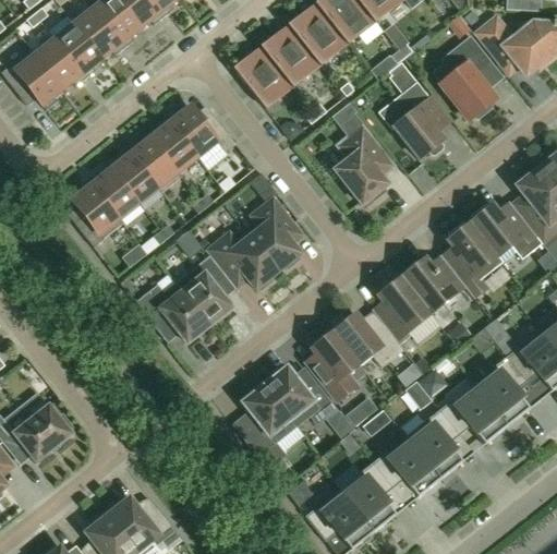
[(141,26),(119,0),(101,0),(94,7),(125,46),(135,38),(131,34),(141,26)]
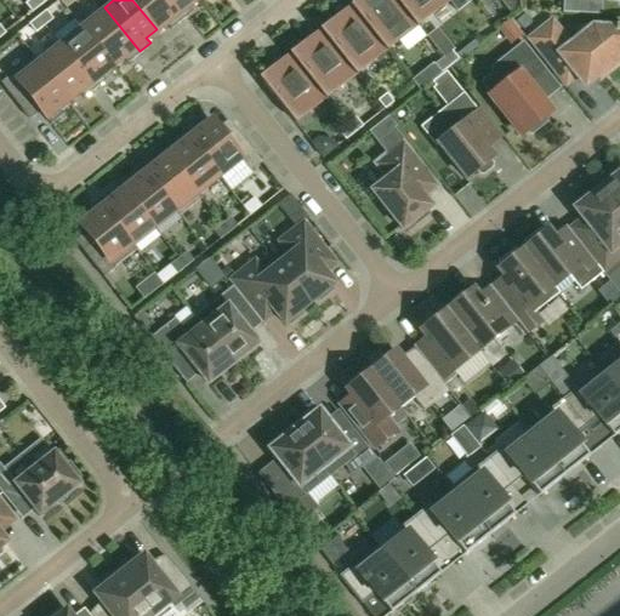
[(182,17),(168,0),(132,0),(157,29),(168,21),(171,26),(182,17)]
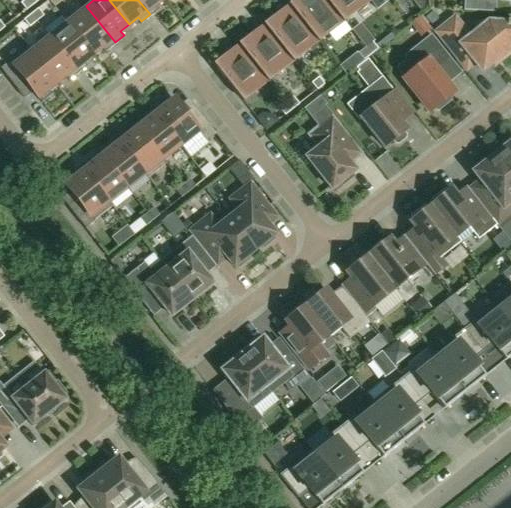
[(138,0),(150,14),(159,7),(156,3),(159,0),(138,0)]
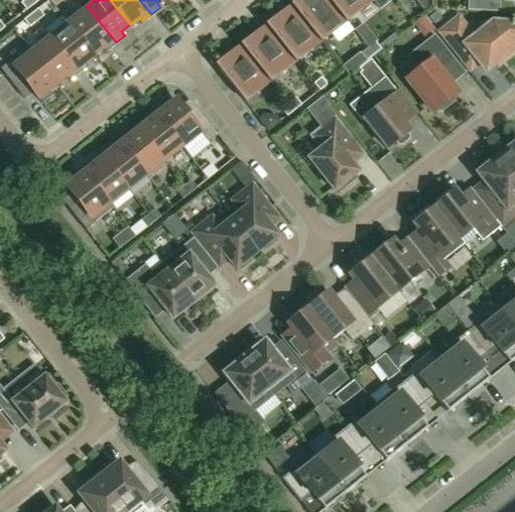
[(322,38),(347,18),(332,0),(295,0),(292,3),(295,6),(296,6),(322,38)]
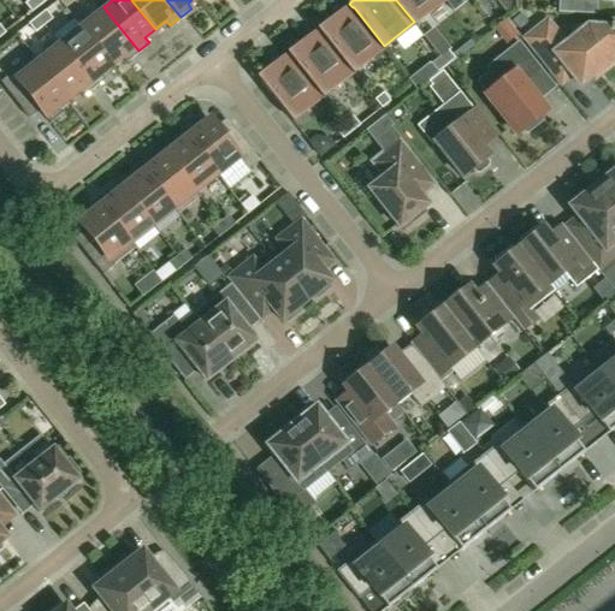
[(396,0),(414,22),(441,0),(396,0)]
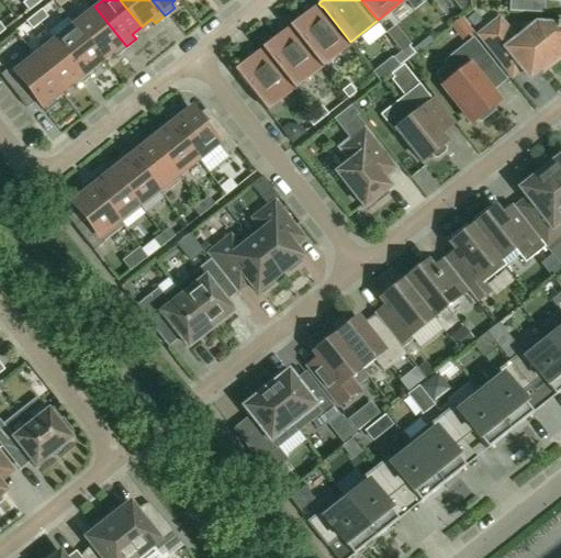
[(462,10),(471,3),(470,0),(457,0),(456,1),(462,10)]
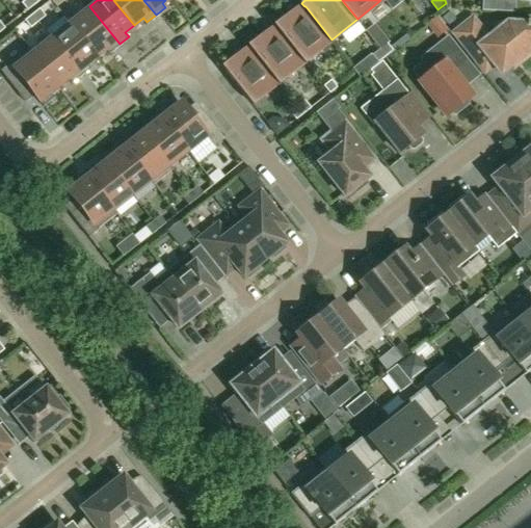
[(482,0),(482,7),(515,9),(516,0),(482,0)]
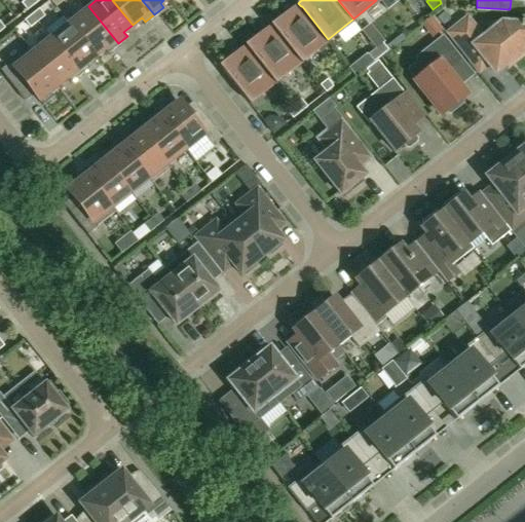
[(32,11),(38,19),(45,13),(39,6),(32,11)]
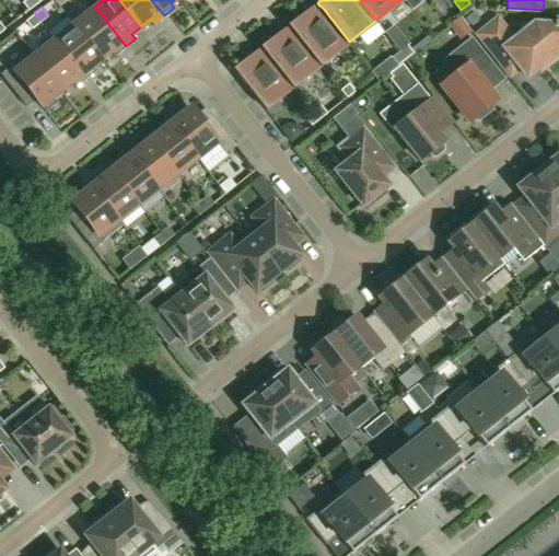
[(126,46),(94,7),(74,23),(102,57),(112,49),(115,55),(126,46)]
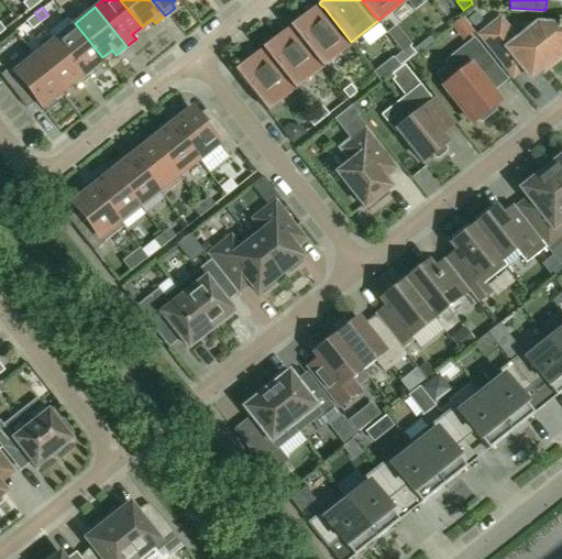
[(323,63),(351,42),(323,7),(322,7),(316,12),(312,8),(291,24),(295,29),(296,29),(323,63)]
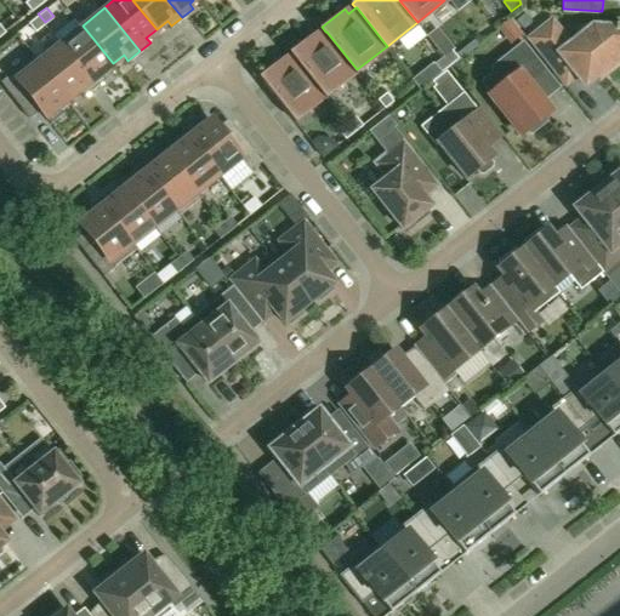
[(45,22),(38,13),(29,21),(37,29),(45,22)]
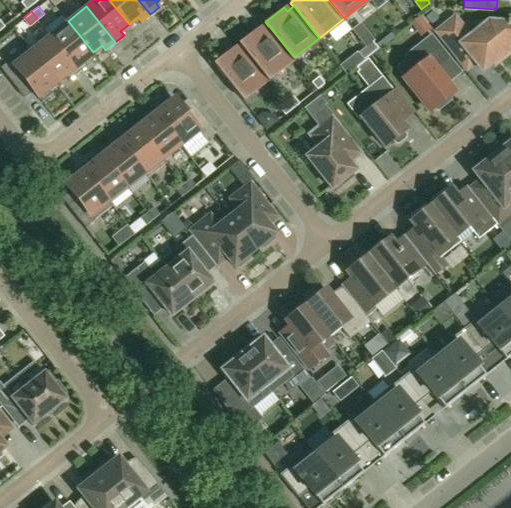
[(431,26),(421,13),(412,20),(422,32),(431,26)]
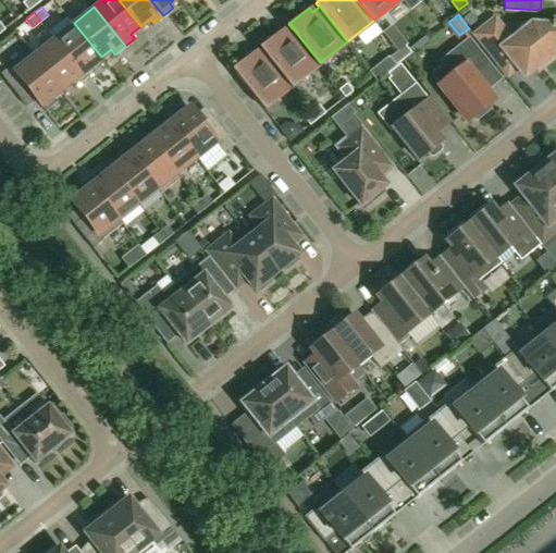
[(486,23),(473,33),(496,63),(508,53),(524,74),(546,57),(550,60),(555,54),(555,24),(555,21),(552,21),(552,23),(532,22),(513,37),(508,32),(498,38),(486,23)]
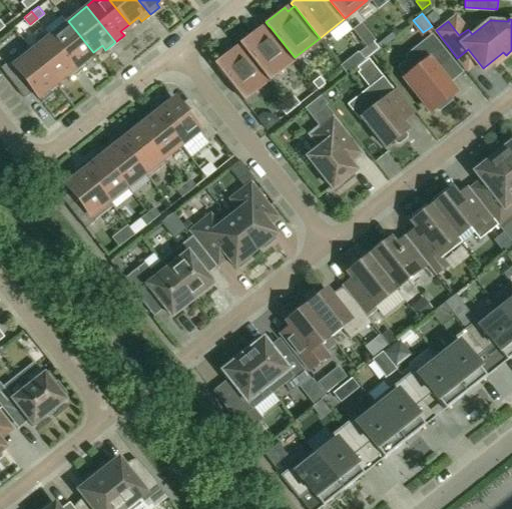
[(93,52),(68,21),(50,35),(79,71),(88,64),(84,59),(93,52)]
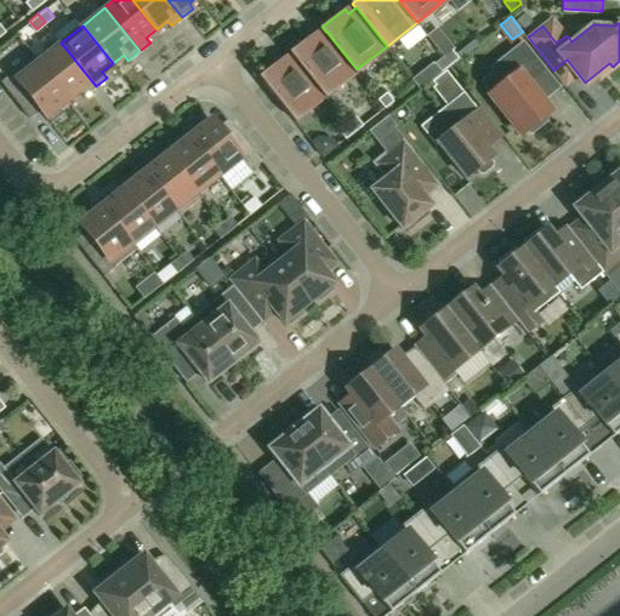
[(437,26),(427,33),(444,53),(450,63),(458,57),(450,49),(453,47),(454,46),(437,26)]
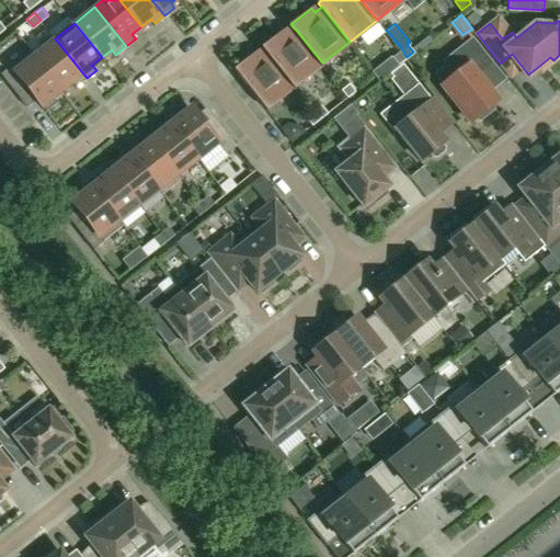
[(295,84),(322,63),(295,29),(294,29),(287,34),(284,30),(263,46),(266,50),(267,50),(295,84)]
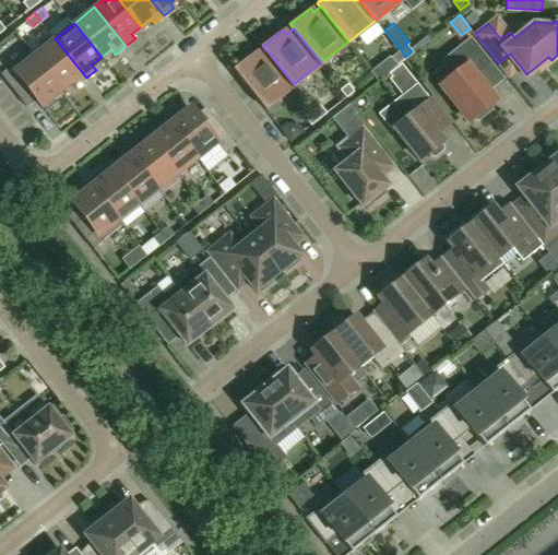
[(490,103),(496,98),(474,72),(489,60),(471,36),(459,46),(456,72),(441,83),(470,119),(475,115),(476,117),(479,117),(491,107),(493,105),(490,103)]
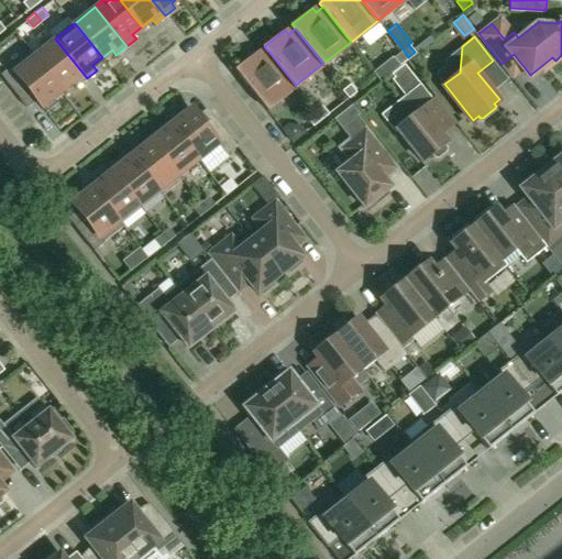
[(55,39),(36,54),(63,88),(73,80),(77,86),(87,78),(55,39)]
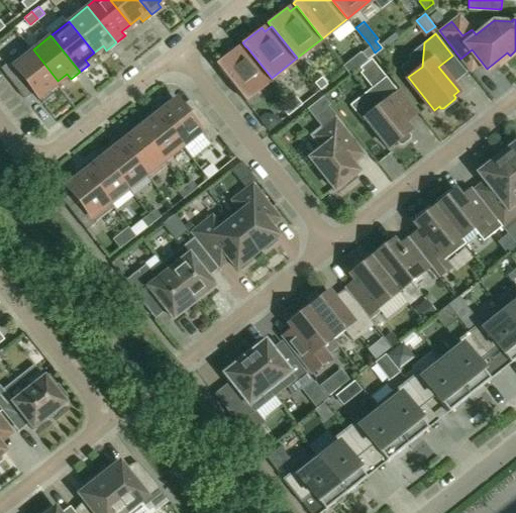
[(370,44),(362,50),(368,58),(375,53),(370,44)]
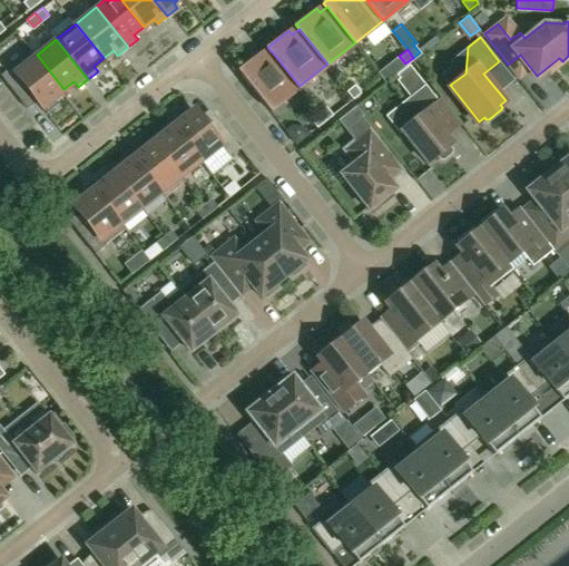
[(64,89),(37,55),(33,50),(12,66),(12,65),(1,74),(17,93),(27,85),(47,111),(58,103),(55,97),(64,89)]
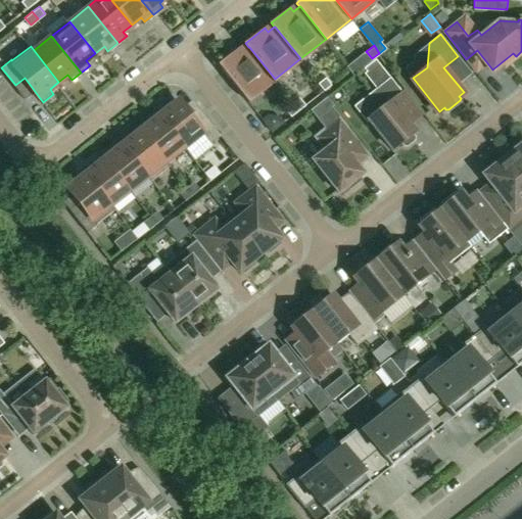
[(248,100),(275,79),(249,47),(248,47),(242,52),(239,48),(220,63),(248,100)]
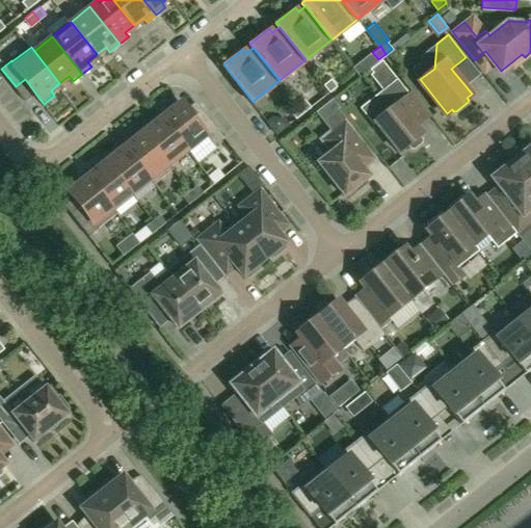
[(338,84),(332,77),(324,83),(329,90),(338,84)]
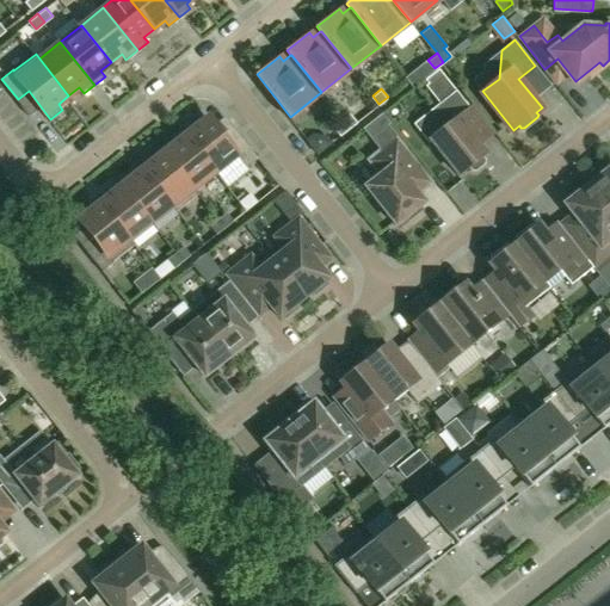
[(456,88),(417,119),(460,173),(469,165),(472,168),(476,168),(485,162),(485,158),(482,154),(486,152),(475,140),(488,129),(476,113),(456,88)]
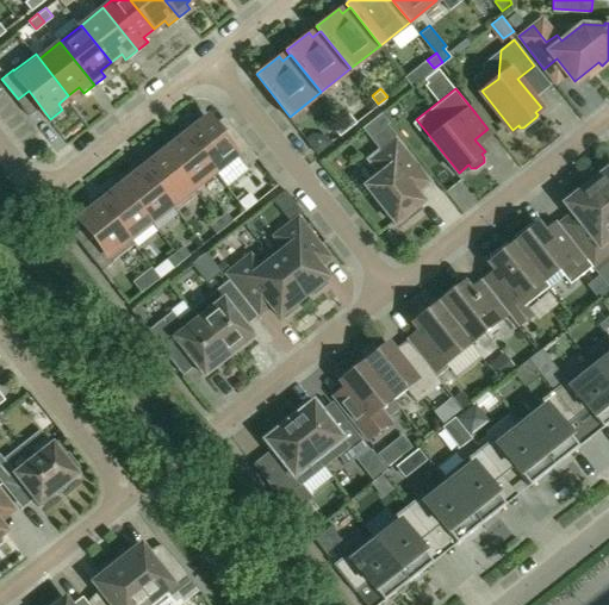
[(350,112),(342,119),(348,128),(356,120),(350,112)]
